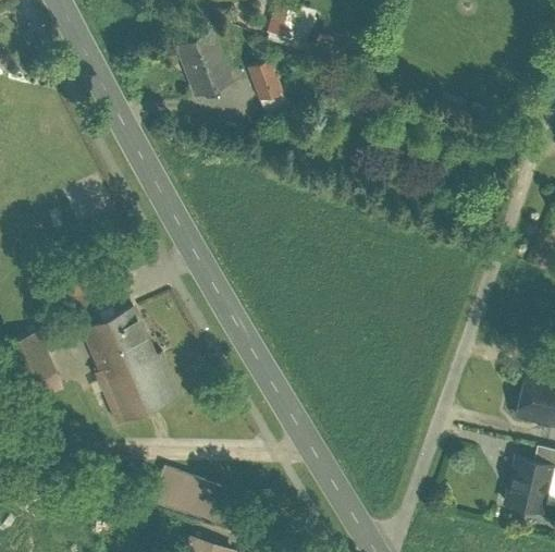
[(300,15),(272,8),(264,38),(293,46),(300,15)]
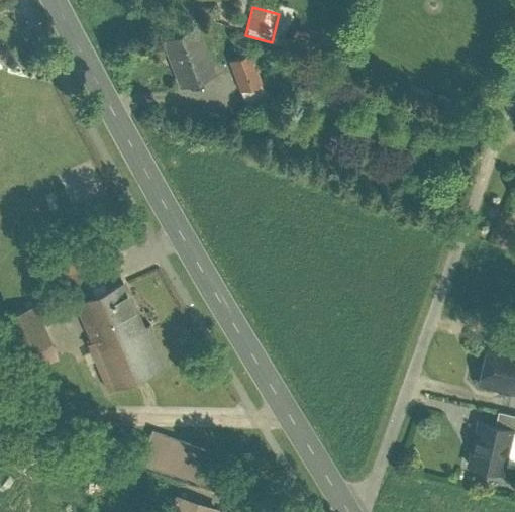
[(197,31),(162,43),(178,90),(212,79),(197,31)]
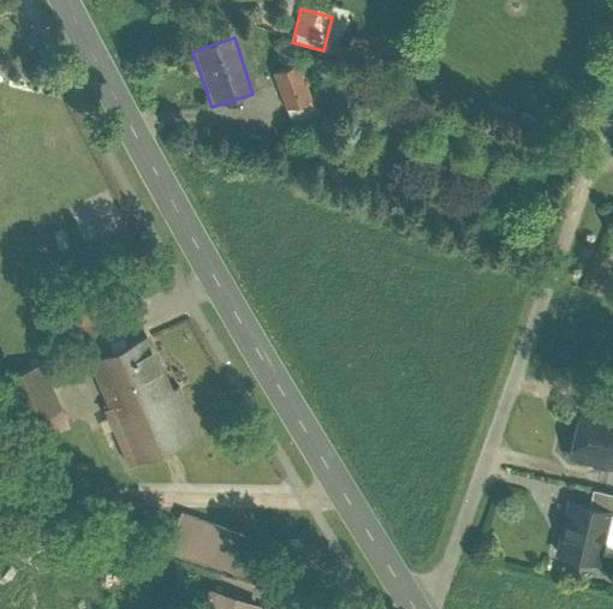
[(353,40),(349,59),(374,64),(378,45),(353,40)]
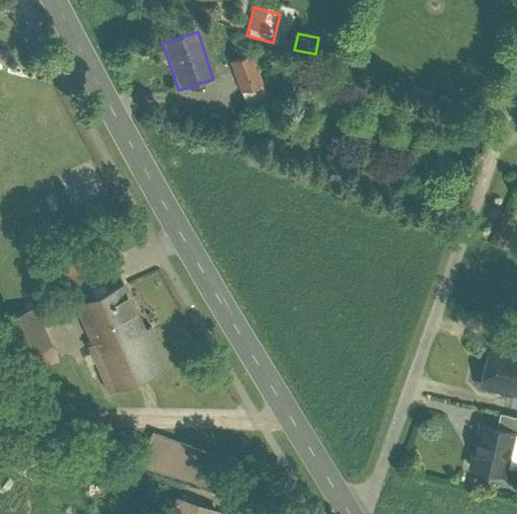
[(250,57),(228,63),(236,96),(259,90),(250,57)]
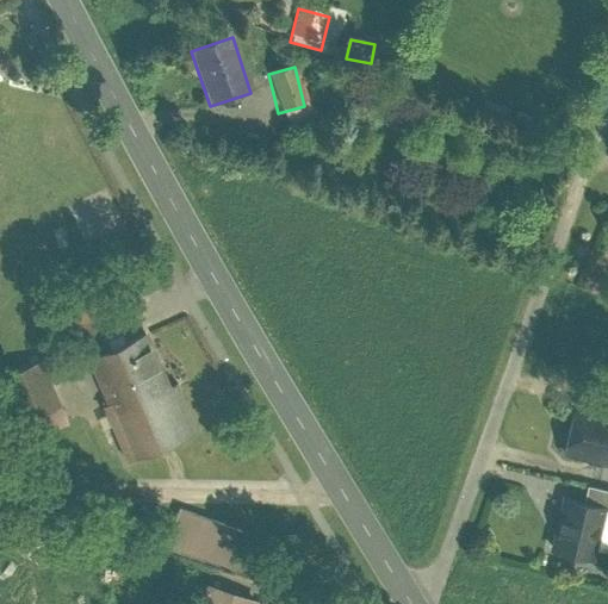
[(62,316),(69,332),(100,319),(93,303),(62,316)]
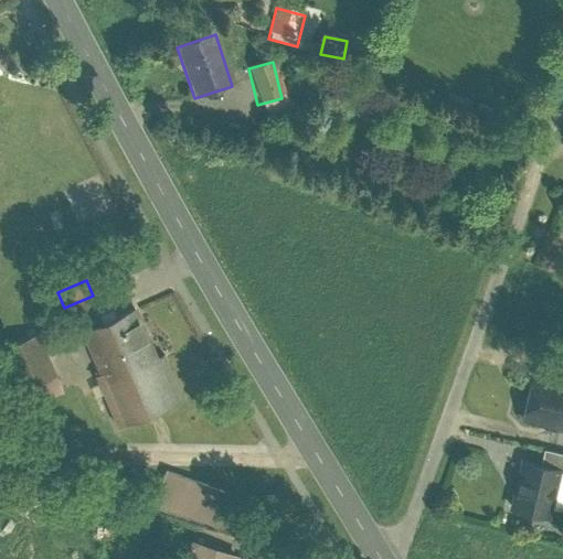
[(147,309),(84,334),(123,429),(186,402),(147,309)]
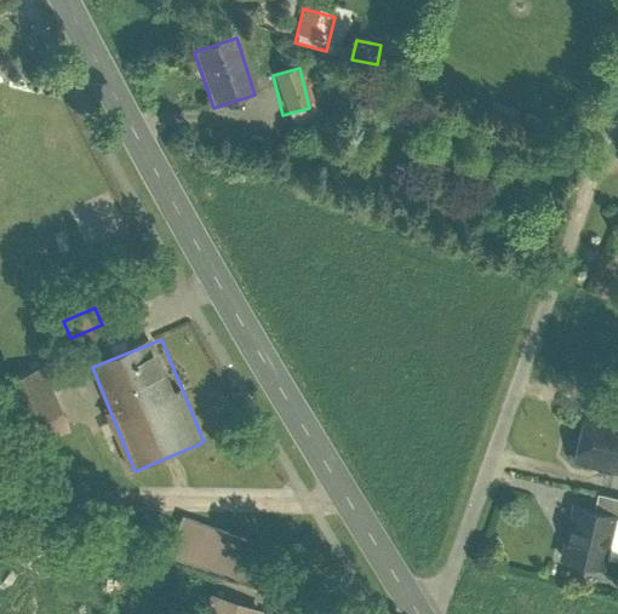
[(617,419),(583,412),(572,463),(617,472),(617,431),(617,423),(617,419)]
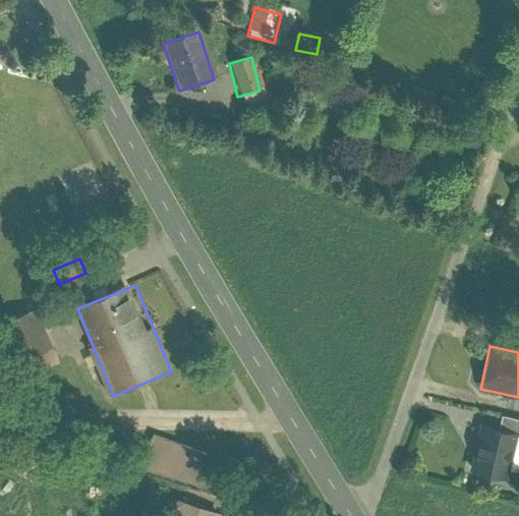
[(518,421),(503,418),(499,433),(518,437),(518,421)]
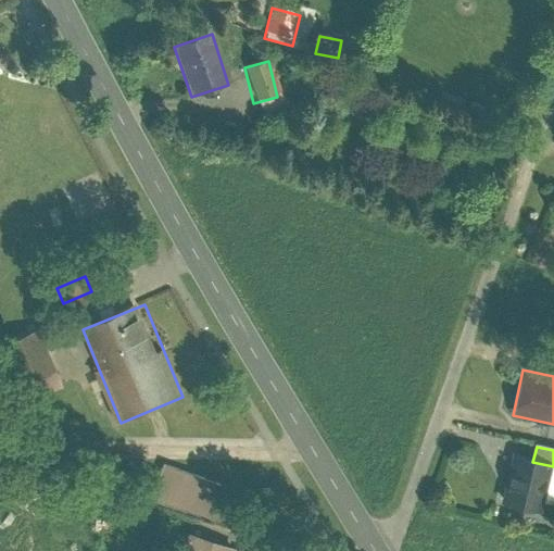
[(506,505),(543,514),(553,467),(553,466),(532,462),(517,459),(506,505)]
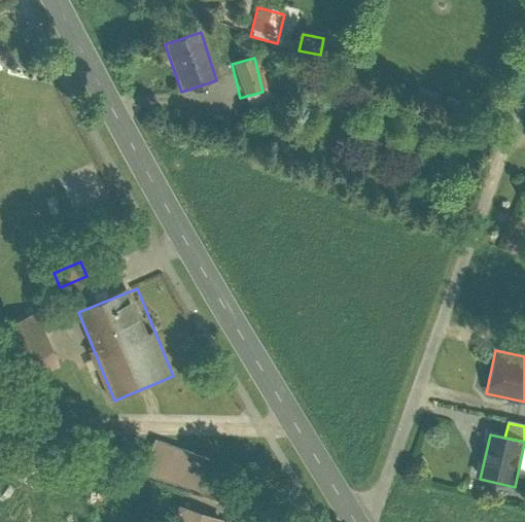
[(160,441),(147,477),(219,502),(232,466),(160,441)]
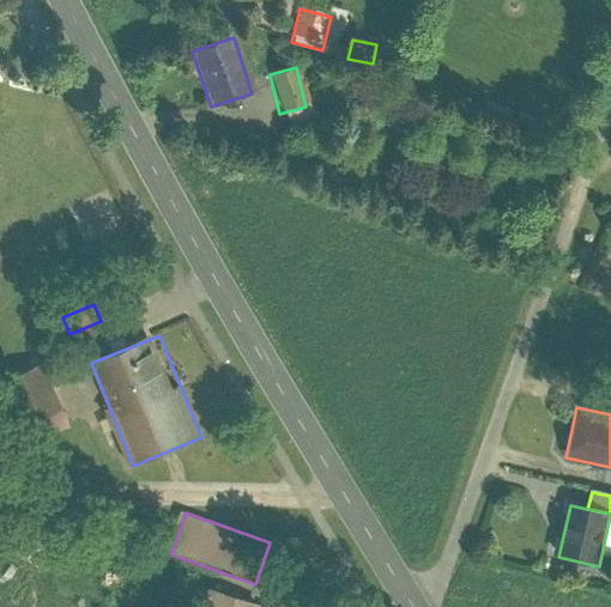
[(262,606),(211,589),(205,606),(262,606)]
